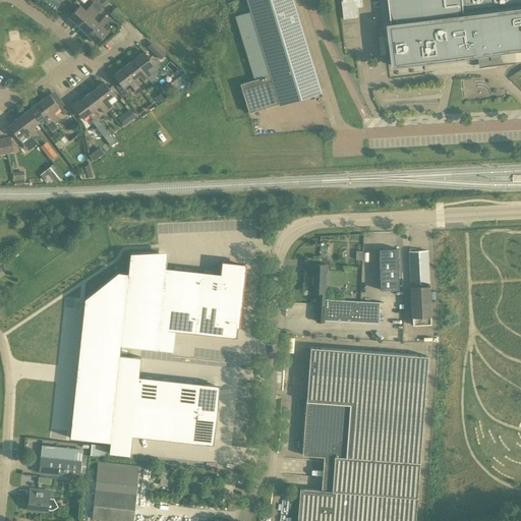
[(78,26),(100,3),(97,0),(95,0),(85,10),(79,5),(68,17),(78,26)]
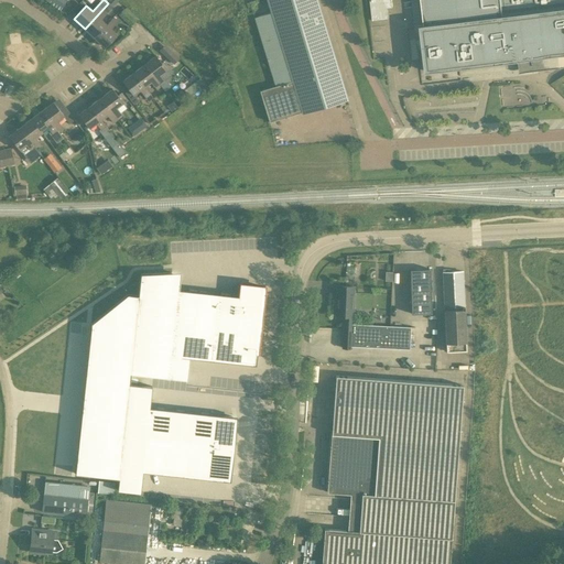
[(267,0),(271,12),(253,18),(274,86),(259,90),(269,121),(292,115),(292,116),(346,99),(315,0),(267,0)]
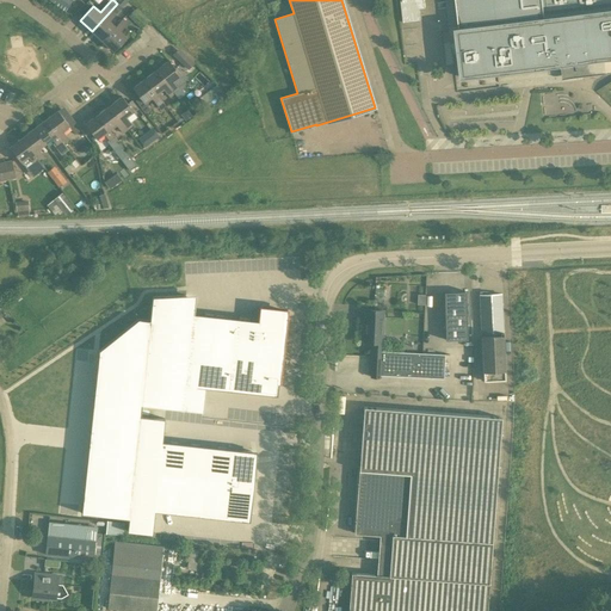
[(400,0),(403,22),(420,20),(419,8),(425,7),(423,0),(400,0)]
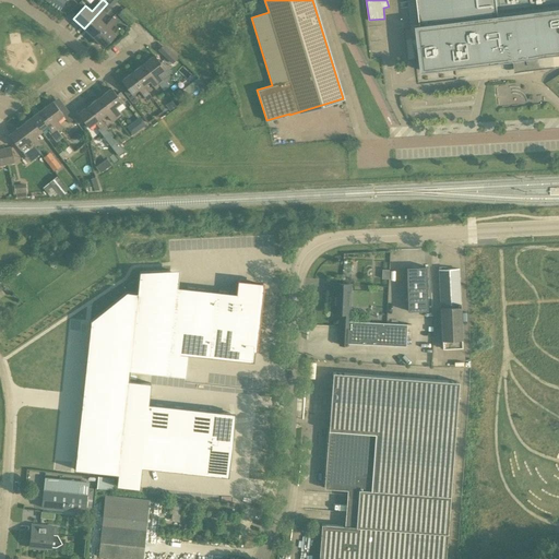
[(514,73),(558,68),(558,0),(407,0),(414,52),(419,51),(421,71),(513,60),(514,73)]
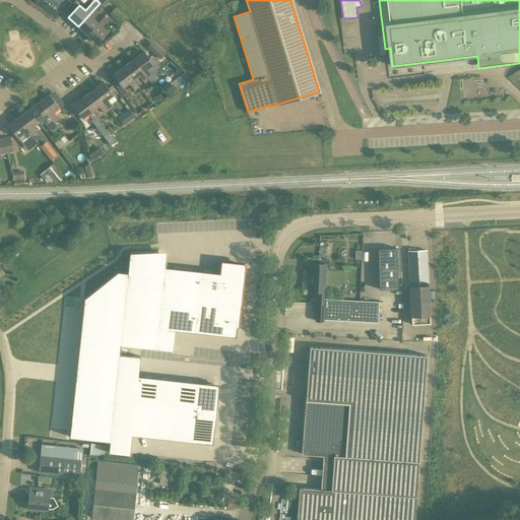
[(78,26),(86,35),(99,22),(92,18),(104,6),(100,3),(78,26)]
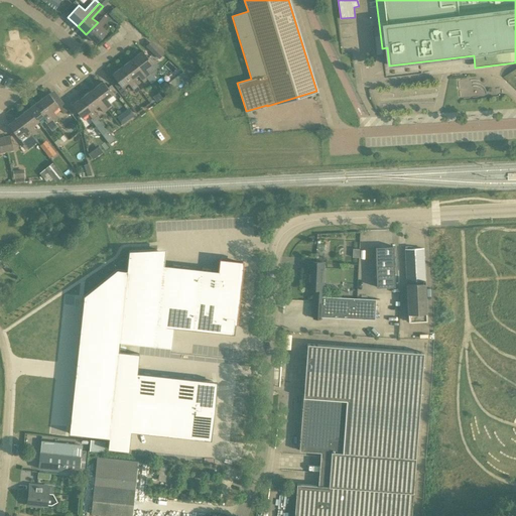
[(119,23),(124,18),(114,8),(108,13),(119,23)]
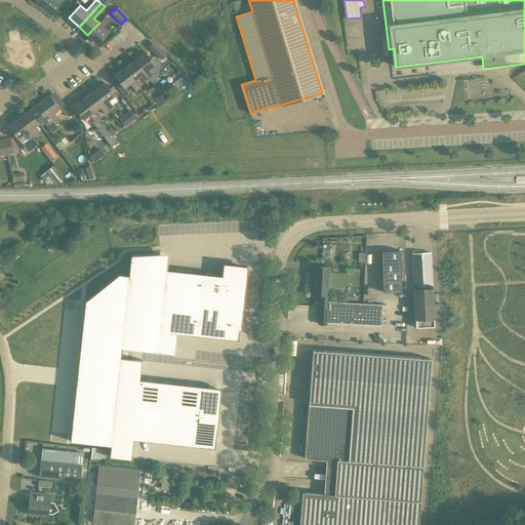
[(99,24),(99,23),(87,35),(97,44),(109,32),(104,27),(110,21),(106,16),(99,24)]
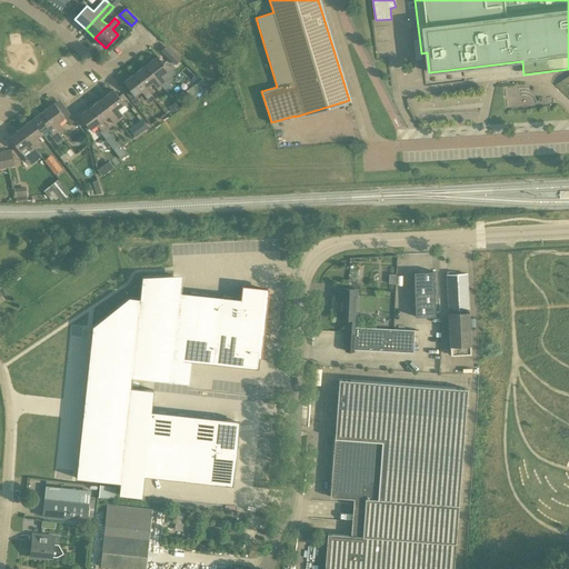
[(161,51),(175,65),(181,59),(167,46),(161,51)]
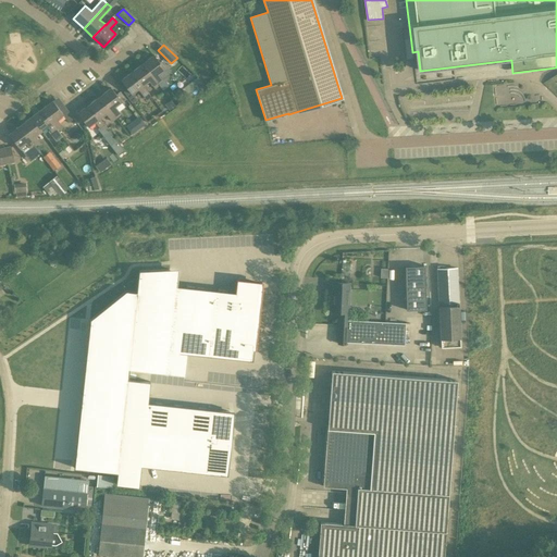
[(160,85),(164,82),(158,74),(163,70),(153,56),(144,63),(160,85)]
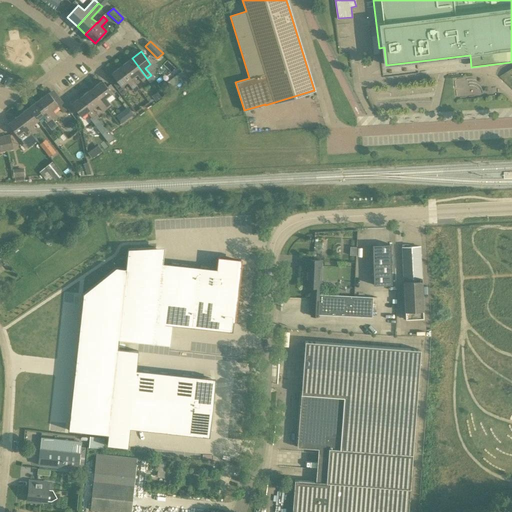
[(142,82),(147,78),(132,58),(122,66),(131,79),(137,75),(142,82)]
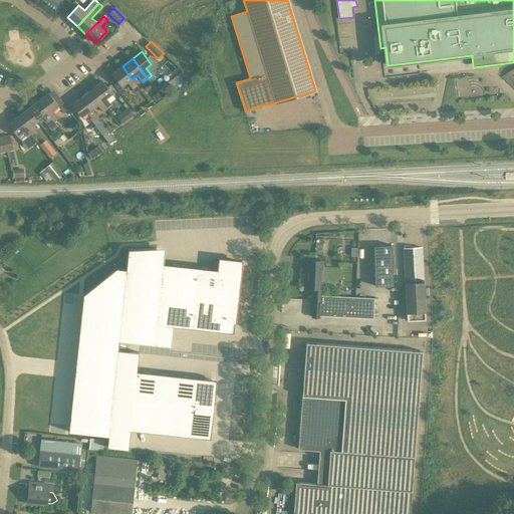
[(132,79),(122,66),(111,74),(114,78),(111,81),(121,95),(125,92),(121,87),(127,82),(133,89),(138,86),(132,79)]
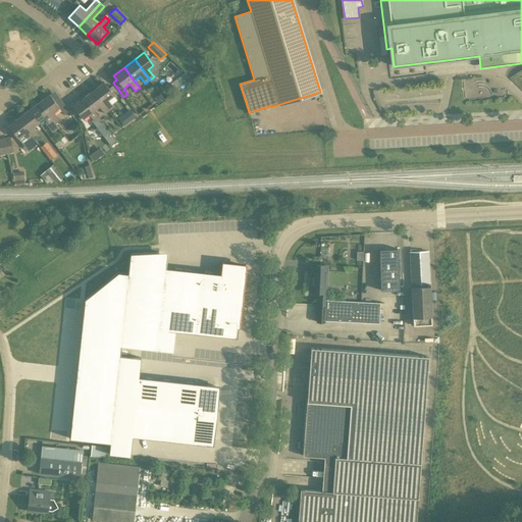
[(192,77),(186,72),(170,84),(175,91),(192,77)]
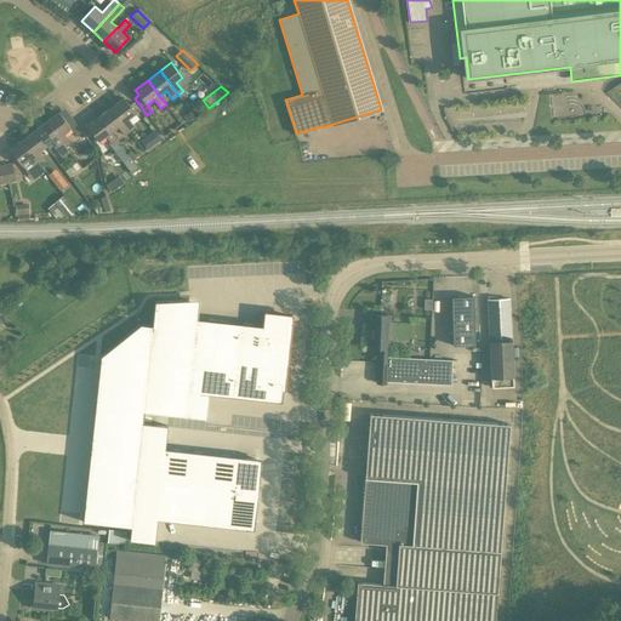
[(127,119),(135,114),(123,98),(112,107),(130,131),(135,129),(127,119)]
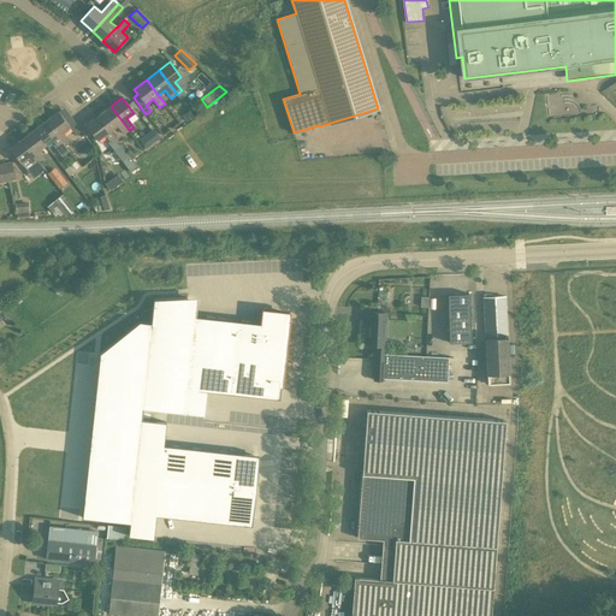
[(111,106),(99,116),(111,131),(117,126),(123,135),(129,130),(111,106)]
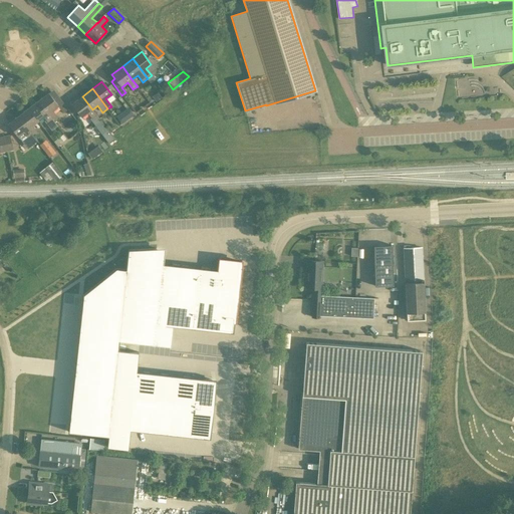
[(55,102),(48,93),(38,100),(54,120),(58,117),(52,110),(58,105),(63,112),(68,109),(60,98),(55,102)]
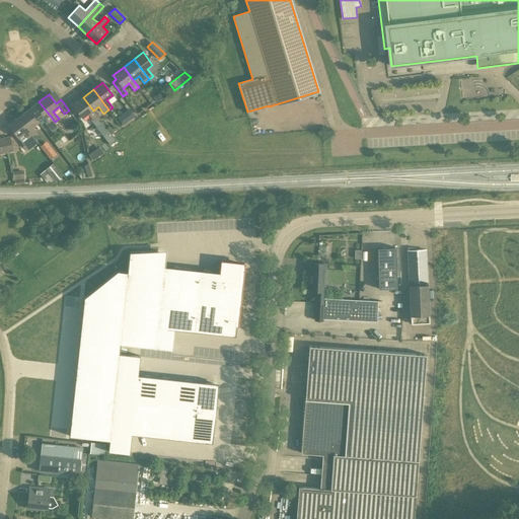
[(93,110),(83,97),(72,105),(82,119),(88,114),(92,119),(94,122),(98,118),(93,110)]
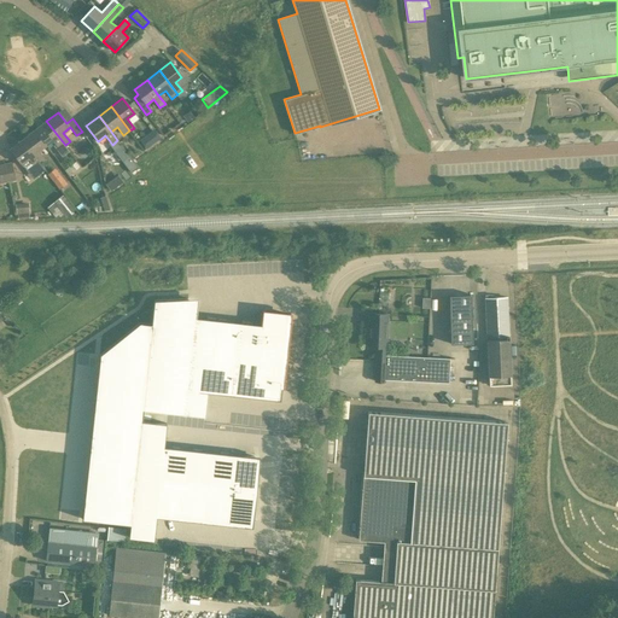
[(53,140),(56,144),(53,146),(63,157),(70,151),(65,145),(46,121),(34,130),(46,145),(53,140)]
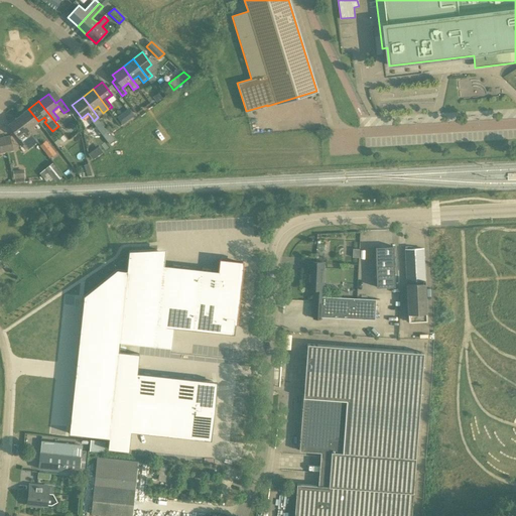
[(117,115),(121,123),(135,116),(131,108),(117,115)]
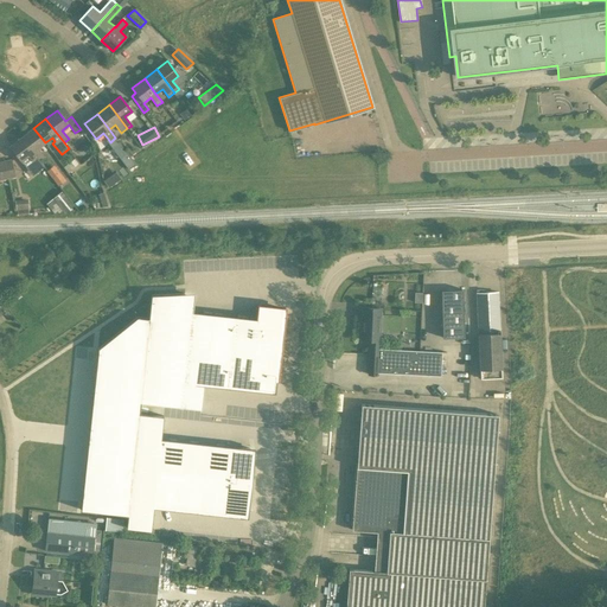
[(45,142),(33,128),(21,138),(40,160),(45,157),(38,148),(45,142)]
